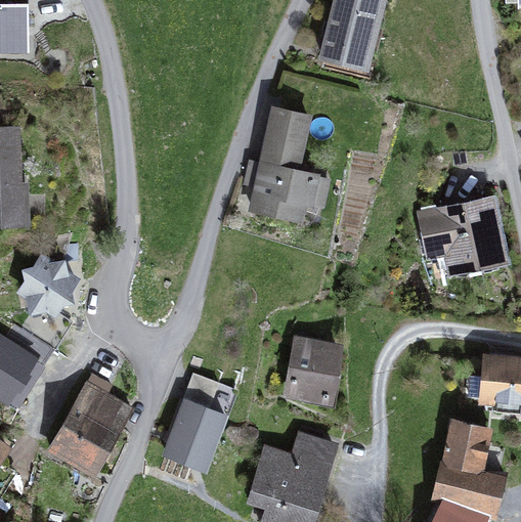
[(0,49),(26,49),(25,0),(0,0),(0,49)]
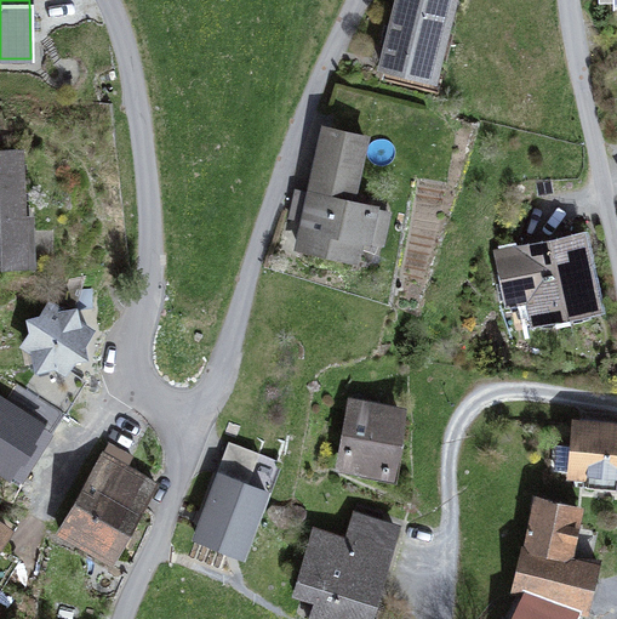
[(439,21),(444,0),(395,0),(389,26),(386,43),(380,66),(411,74),(416,56),(429,60),(435,39),(439,21)]
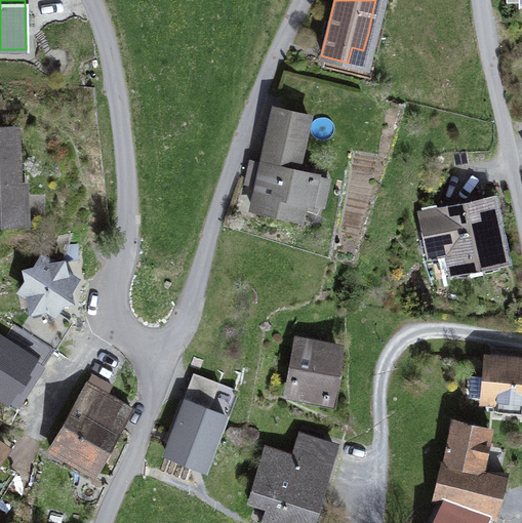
[(368,33),(378,35),(383,21),(371,17),(368,33)]
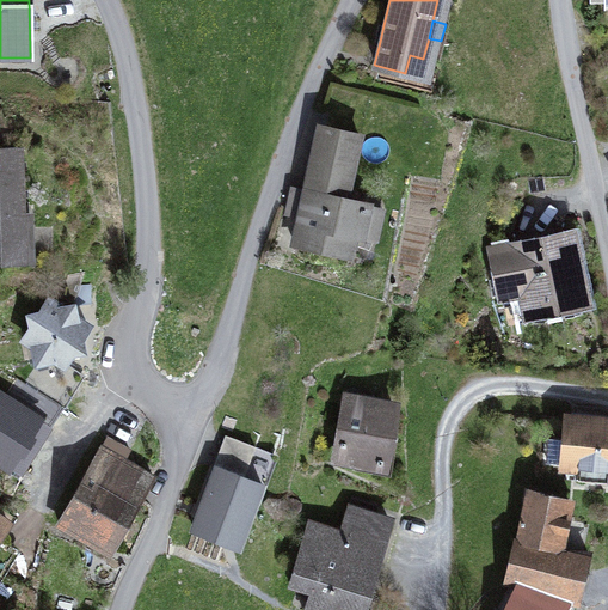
[(375,23),(372,40),(380,42),(384,25),(375,23)]
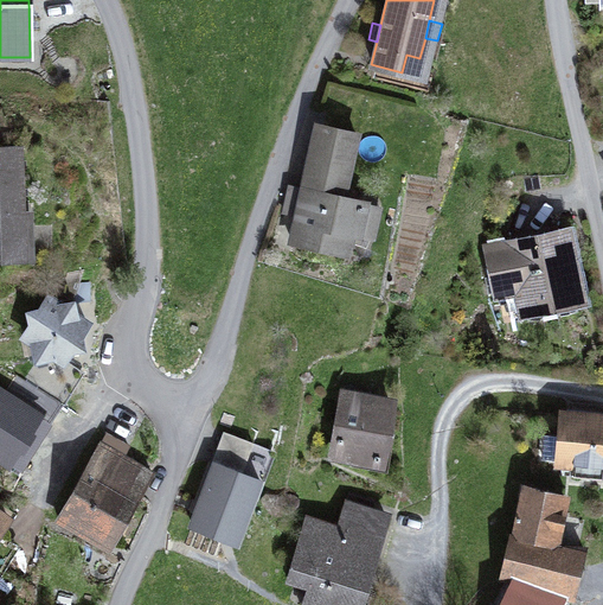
[(367,76),(425,90),(437,40),(425,38),(419,58),(406,55),(402,72),(371,64),(367,76)]
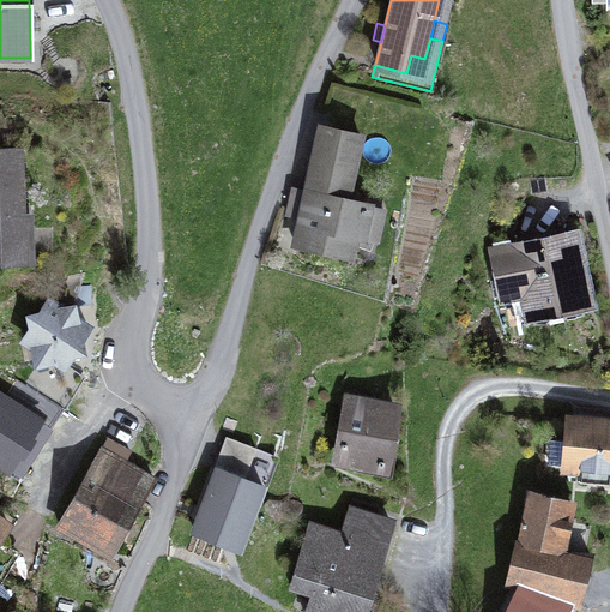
[(318,126),(306,180),(310,181),(308,192),(289,189),(284,211),(299,215),(293,243),(346,255),(351,234),(358,235),(364,205),(316,195),(319,183),(346,189),(358,136),(318,126)]
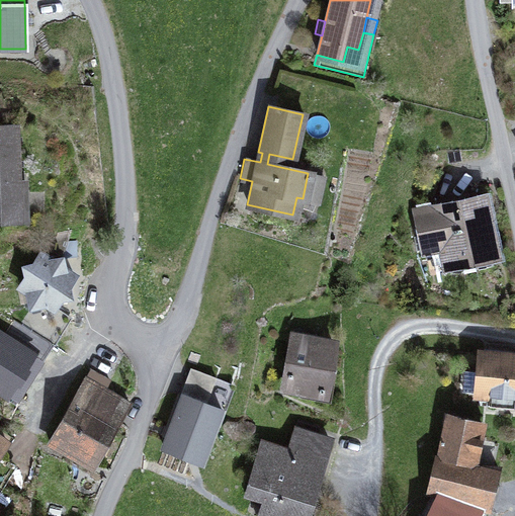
[(0,223),(20,222),(19,179),(17,122),(0,122),(0,223)]
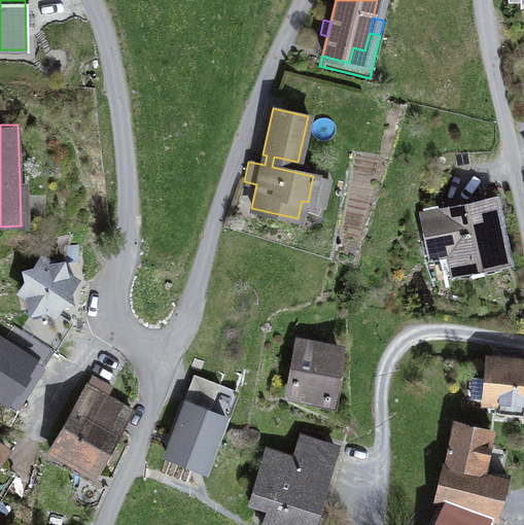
[(308,202),(321,205),(326,179),(313,176),(308,202)]
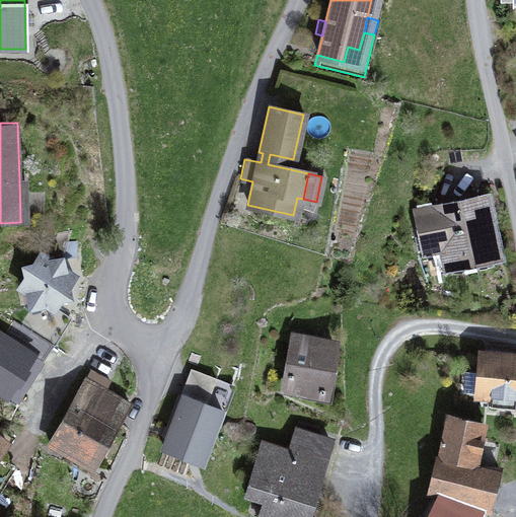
[(20,222),(27,222),(25,178),(19,179),(20,222)]
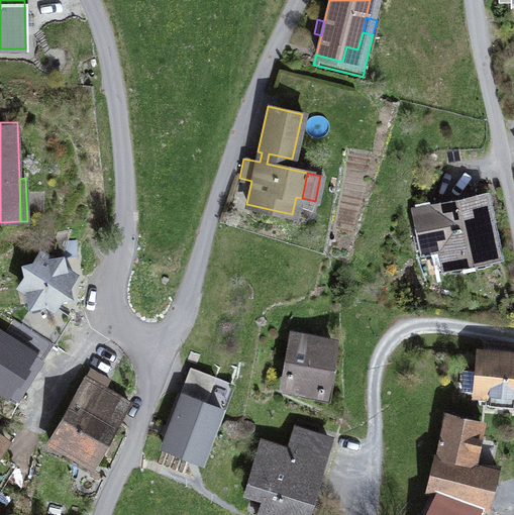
[(412,211),(417,237),(438,232),(441,248),(445,268),(492,258),(488,237),(483,238),(478,215),(484,213),(480,194),(431,204),(432,207),(412,211)]
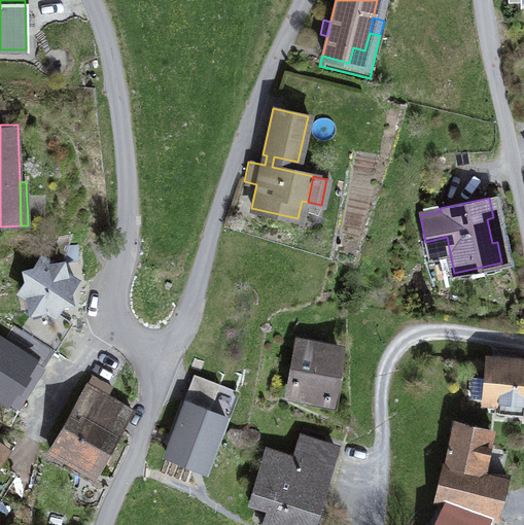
[(497,242),(502,241),(497,217),(493,217),(487,219),(492,243),(497,242)]
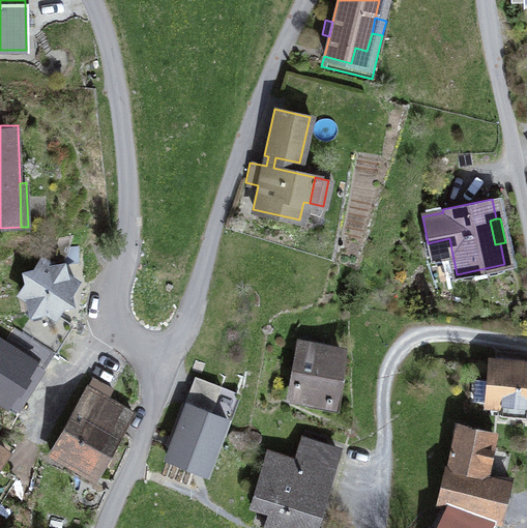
[(431,259),(452,255),(449,238),(428,243),(431,259)]
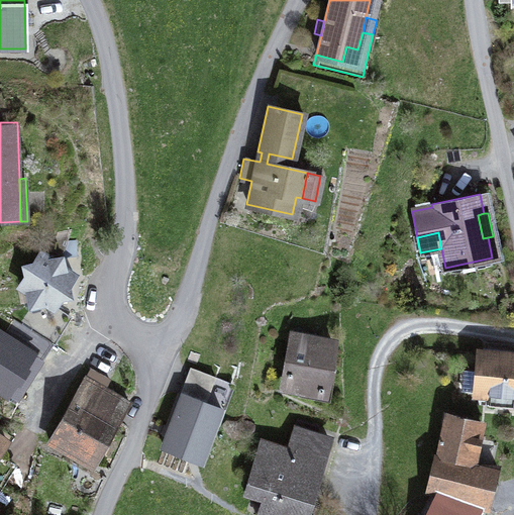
[(68,294),(65,283),(71,274),(62,268),(60,256),(48,260),(39,253),(33,263),(22,265),(24,276),(18,285),(25,290),(28,305),(18,322),(49,342),(67,315),(50,306),(57,296),(68,294)]
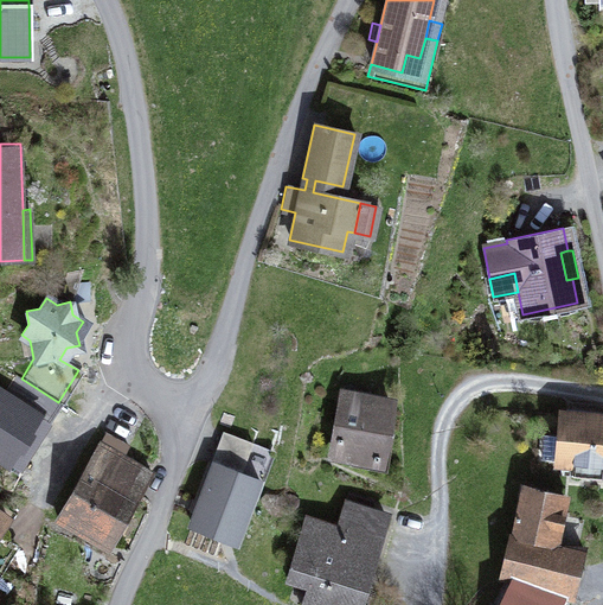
[(95,313),(83,322),(97,330),(104,319),(95,313)]
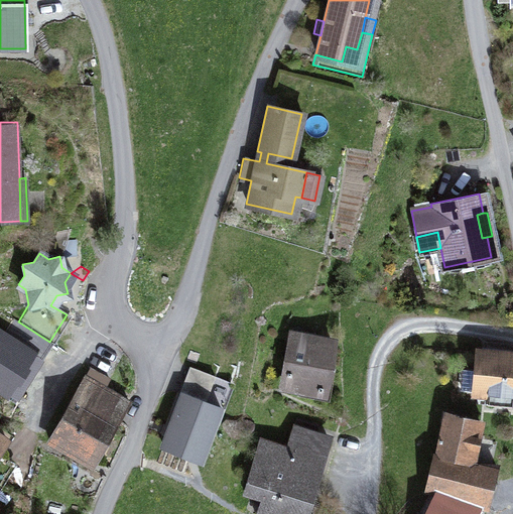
[(69,316),(67,314),(49,342),(51,343),(69,316)]
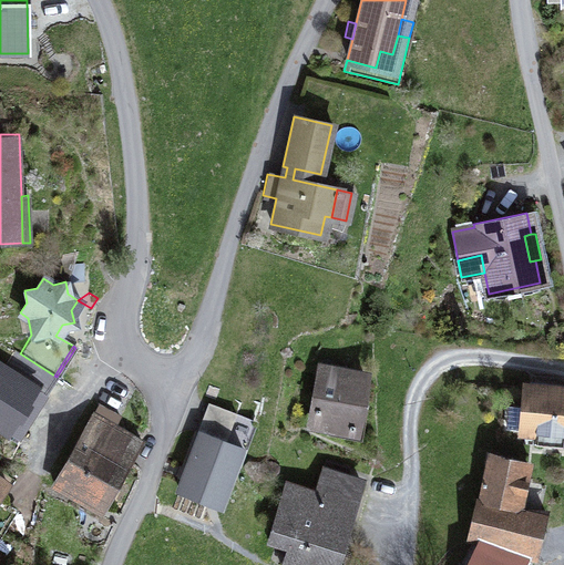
[(320,367),(310,422),(326,424),(352,429),(357,402),(362,375),(320,367)]
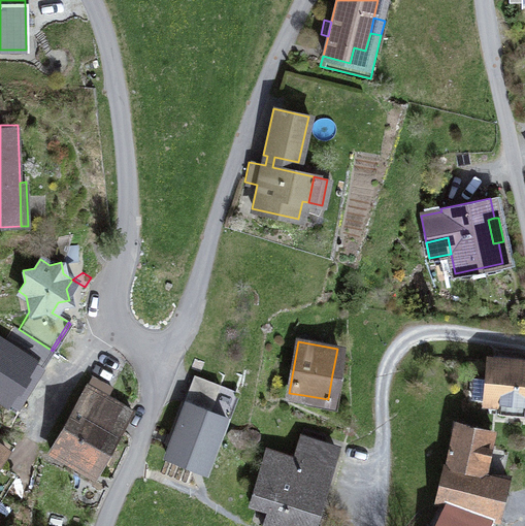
[(521,416),(522,405),(524,404),(524,361),(490,359),(488,379),(471,377),(469,395),(472,398),(497,403),(496,414),(521,416)]
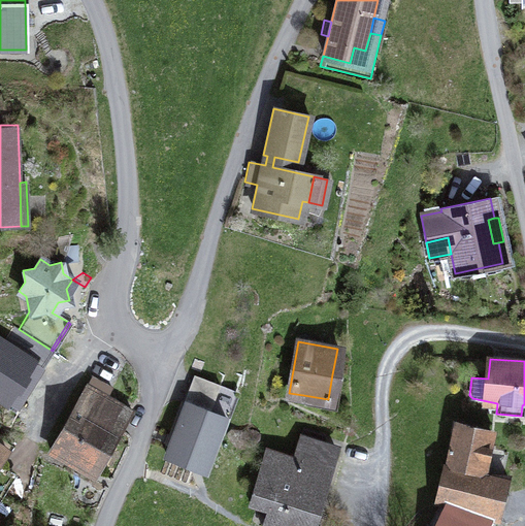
[(185,402),(207,412),(218,385),(218,384),(192,373),(181,401),(185,402)]
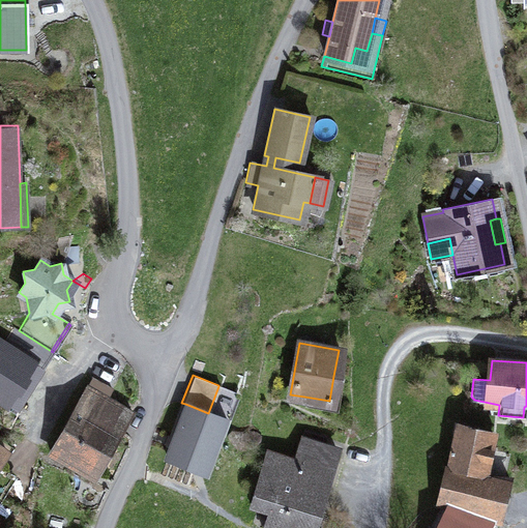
[(302,405),(335,410),(342,377),(333,376),(329,401),(304,397),(302,405)]
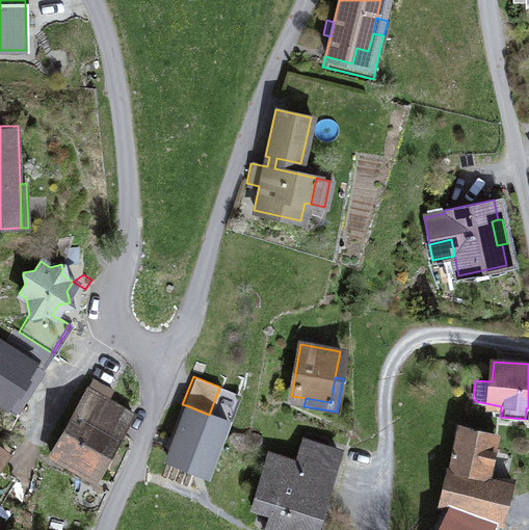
[(129,412),(105,398),(109,390),(90,379),(51,450),(53,450),(50,455),(64,464),(68,458),(95,474),(129,412)]
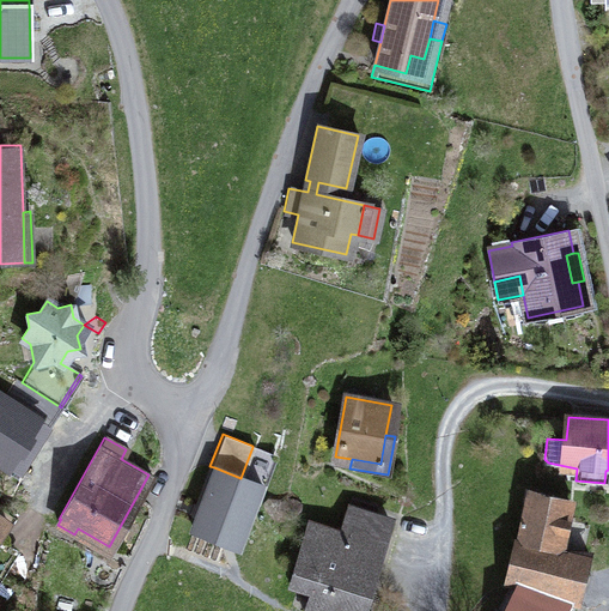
[(253,502),(257,503),(275,455),(253,447),(241,478),(259,484),(253,502)]
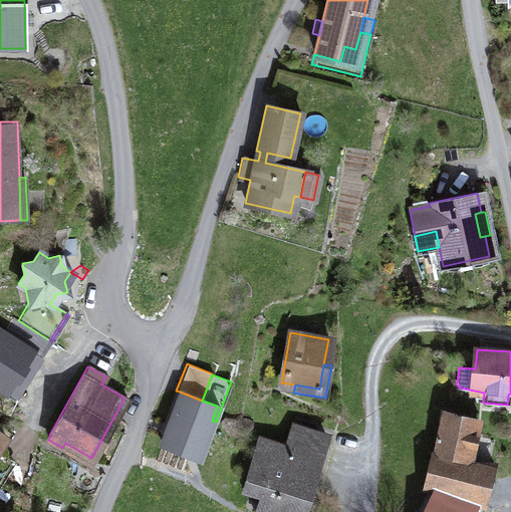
[(160,443),(198,457),(212,421),(217,406),(202,401),(180,392),(160,443)]
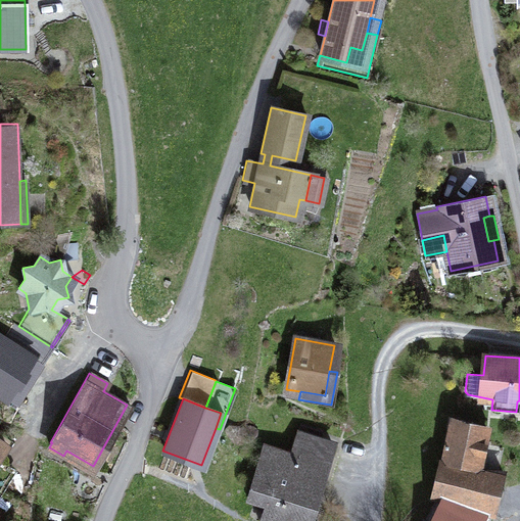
[(440,460),(472,468),(478,470),(487,426),(448,416),(447,422),(440,460)]
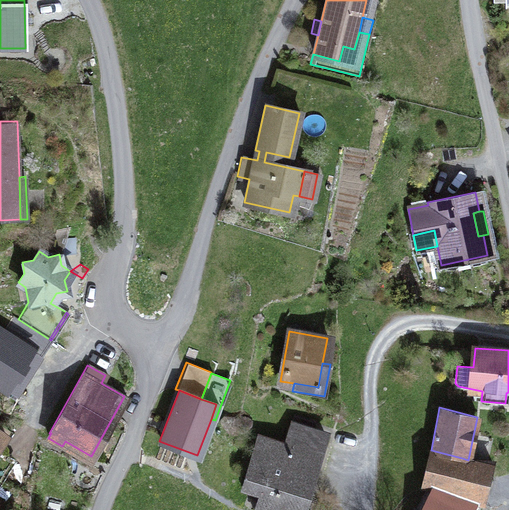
[(260,509),(262,509),(298,509),(322,433),(309,429),(311,421),(293,416),(284,443),(257,435),(242,484),(258,489),(255,501),(252,509),(260,509)]
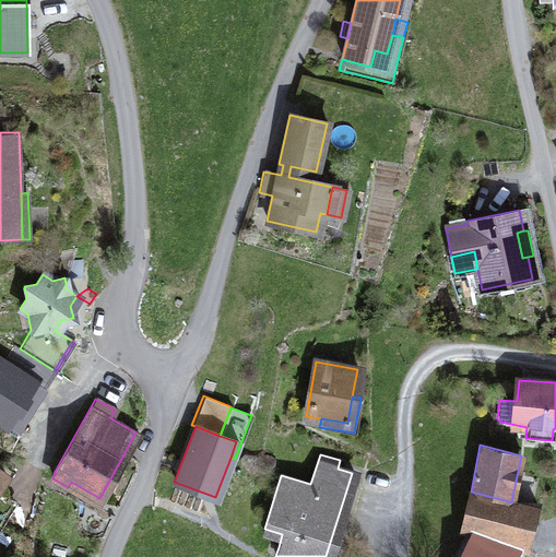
[(8,469),(0,481),(0,528),(16,502),(3,494),(2,489),(13,471),(8,469)]
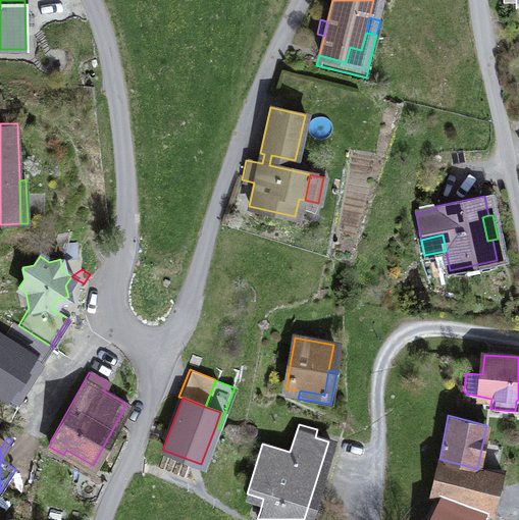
[(443,498),(481,511),(488,512),(499,470),(477,469),(471,467),(439,459),(432,495),(443,498)]
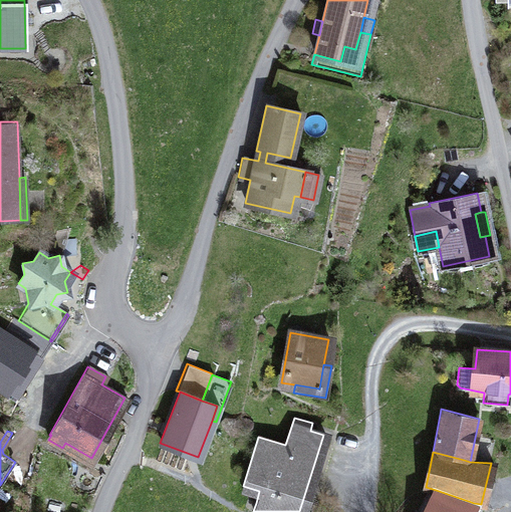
[(251,502),(256,503),(259,491),(243,486),(242,490),(253,494),(251,502)]
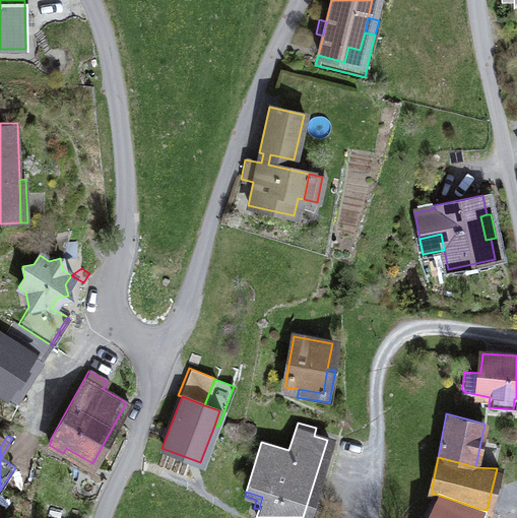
[(416,517),(473,517),(479,509),(441,496),(429,517),(426,517),(418,514),(416,517)]
